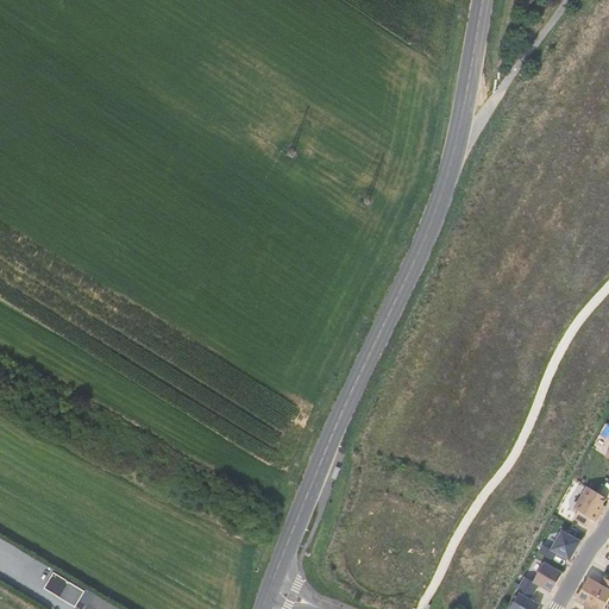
[(607,498),(588,487),(573,508),(578,510),(573,518),(586,526),(591,519),(595,521),(606,506),(603,504),(607,498)]
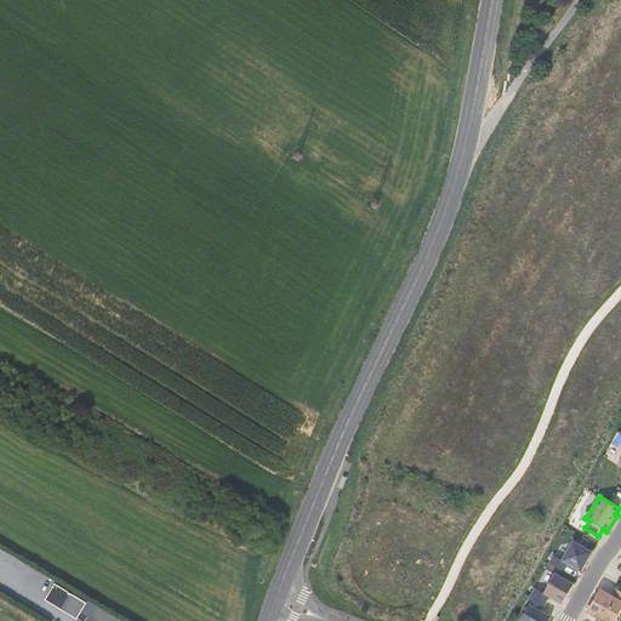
[(592,552),(573,541),(562,560),(553,556),(550,564),(563,571),(568,564),(581,571),(592,552)]
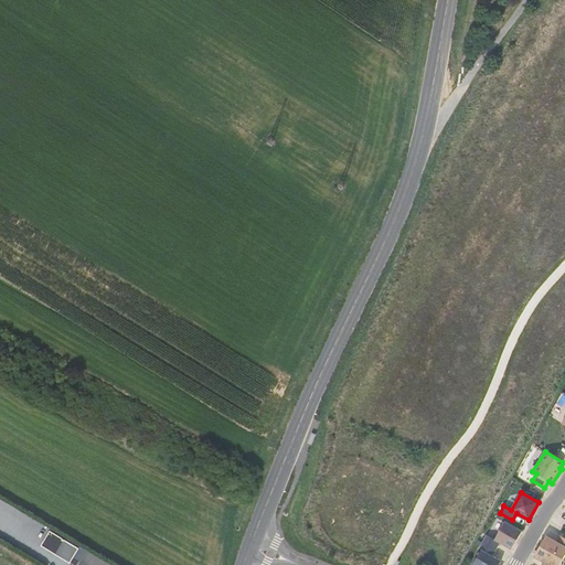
[(488,533),(494,537),(504,521),(498,518),(488,533)]
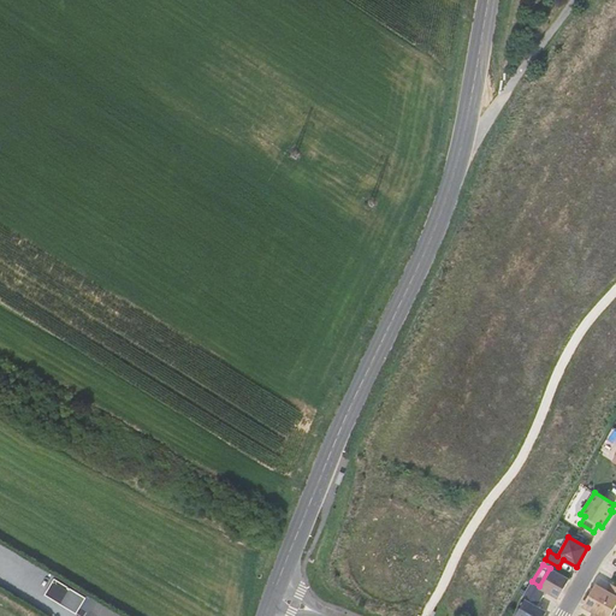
[(531,584),(527,591),(540,599),(545,592),(558,599),(569,580),(550,569),(539,588),(531,584)]
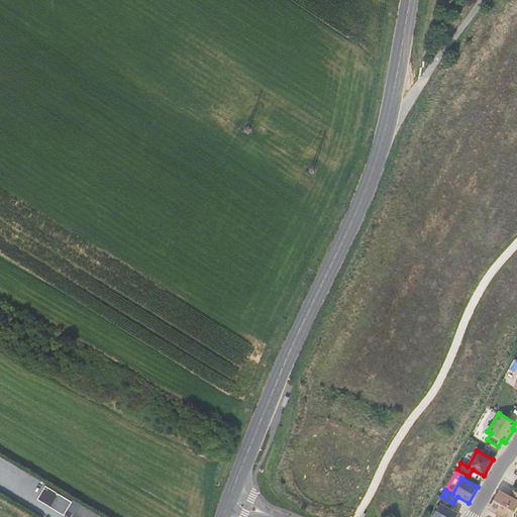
[(64,515),(72,502),(44,487),(37,500),(64,515)]
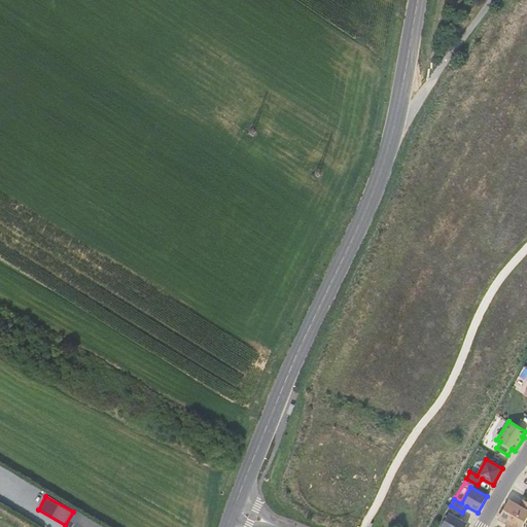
[(508,500),(503,510),(525,522),(526,517),(526,501),(523,499),(519,505),(508,500)]
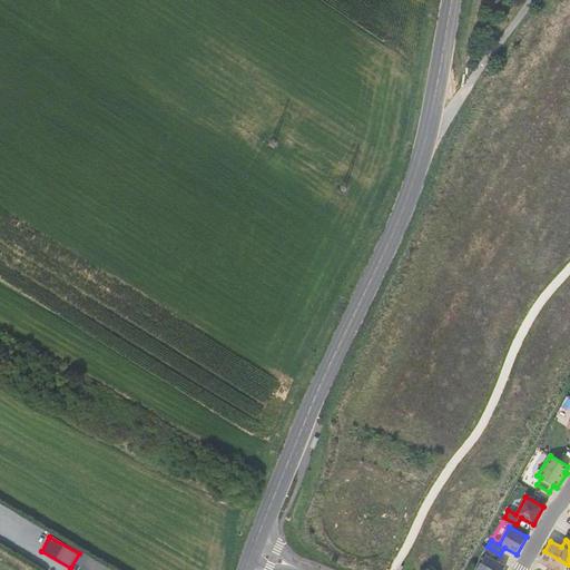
[(485,556),(477,569),(502,569),(505,567),(495,561),(500,554),(488,547),(483,554),(485,556)]
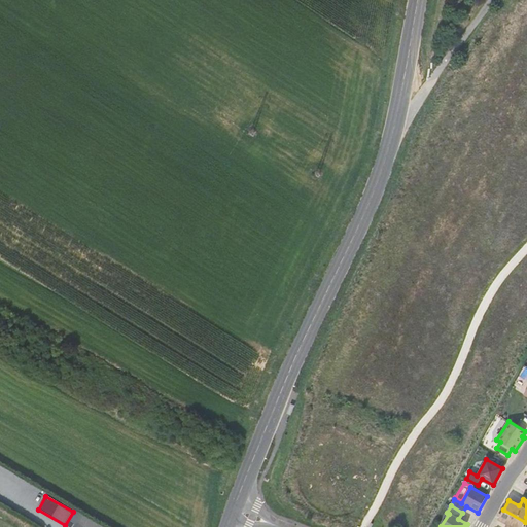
[(508,525),(506,526),(521,526),(525,522),(503,510),(498,520),(508,525)]
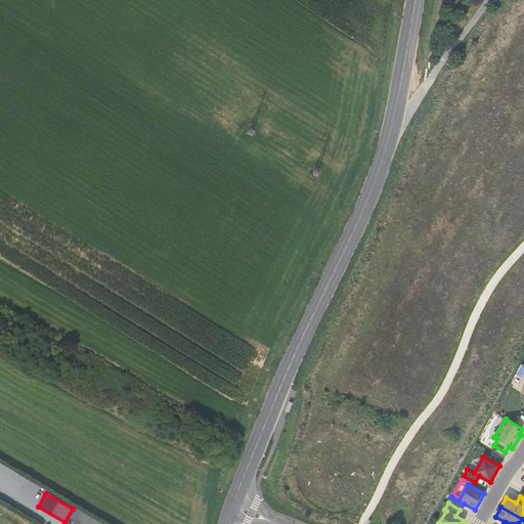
All buildings are outlined.
